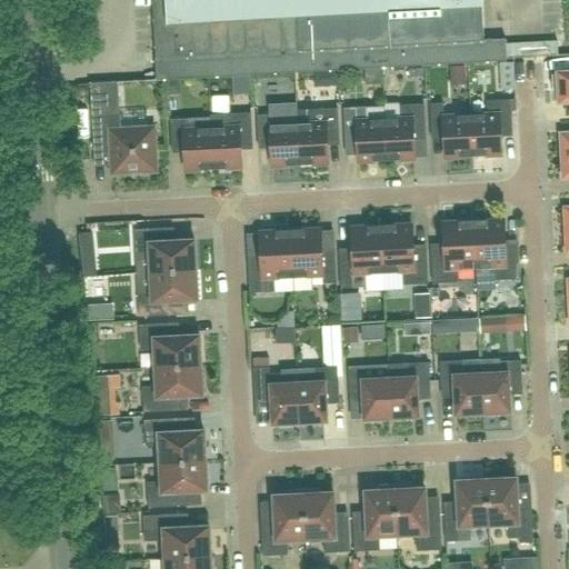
[(165,0),(152,1),(156,58),(155,58),(156,81),(206,78),(507,60),(506,38),(483,39),(481,5),(482,5),(481,0),(165,0)]
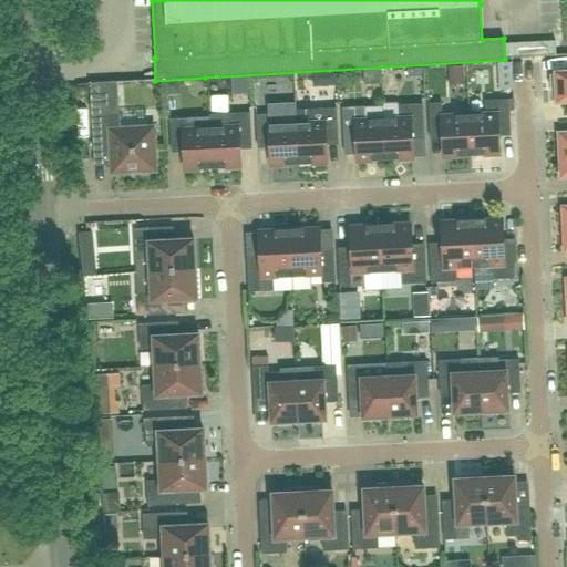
[(504,44),(505,60),(532,59),(532,58),(540,58),(540,59),(556,58),(555,41),(504,44)]
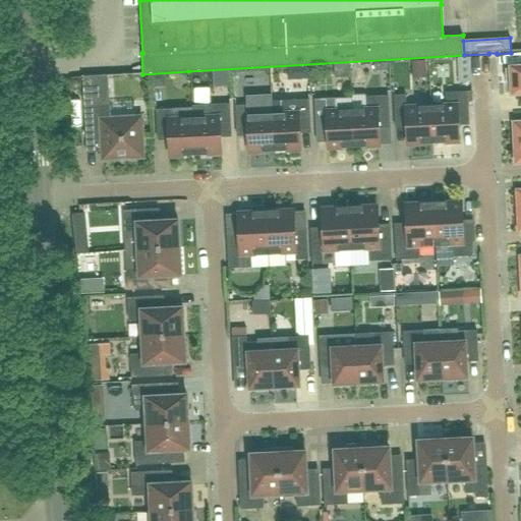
[(418,61),(417,77),(431,78),(431,62),(418,61)]
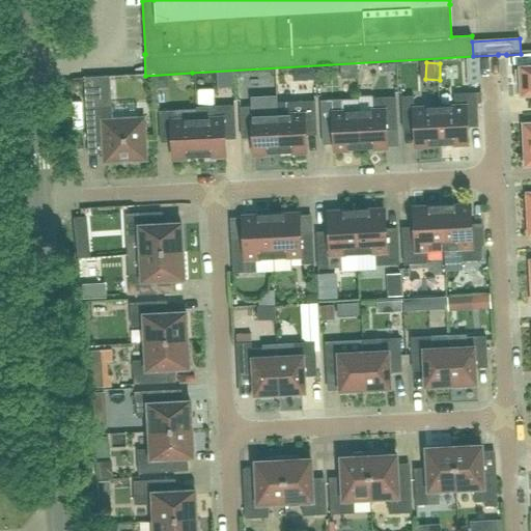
[(530,65),(520,66),(520,68),(514,70),(515,84),(521,84),(521,95),(530,94),(530,65)]
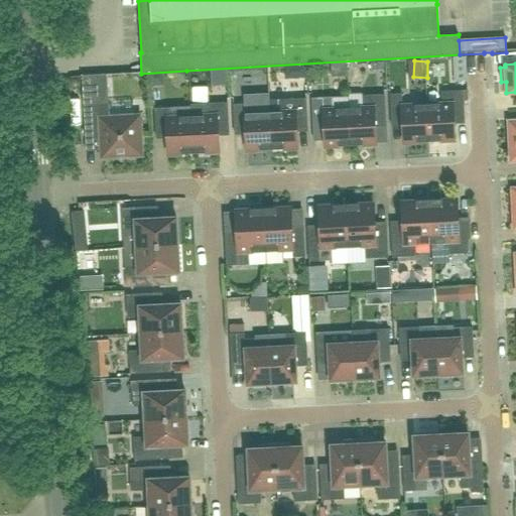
[(108,115),(106,75),(81,76),(85,135),(99,134),(100,158),(142,156),(140,114),(108,115)]
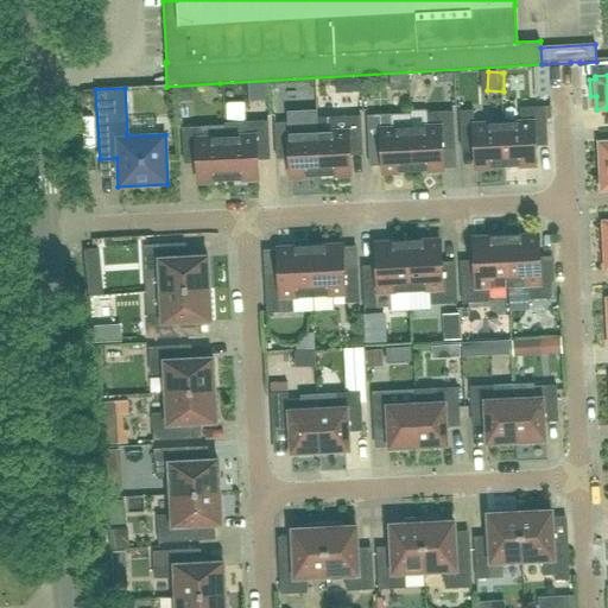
[(502,122),(505,166),(534,165),(533,139),(548,139),(545,106),(519,107),(520,121),(502,122)]
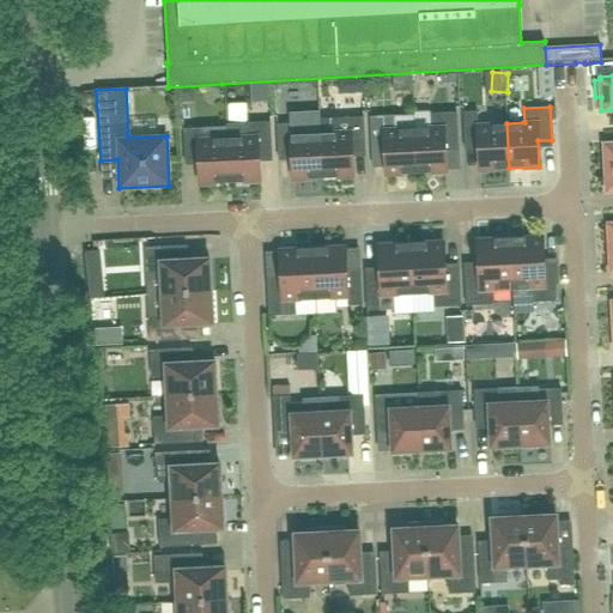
[(509,168),(507,123),(478,125),(477,110),(462,111),(465,144),(478,144),(479,169),(509,168)]
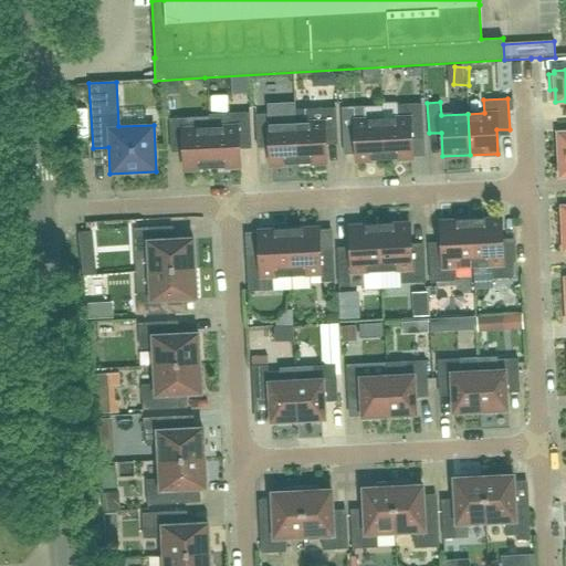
[(398,117),(381,118),(384,159),(411,158),(410,134),(423,134),(421,103),(397,104),(398,117)]
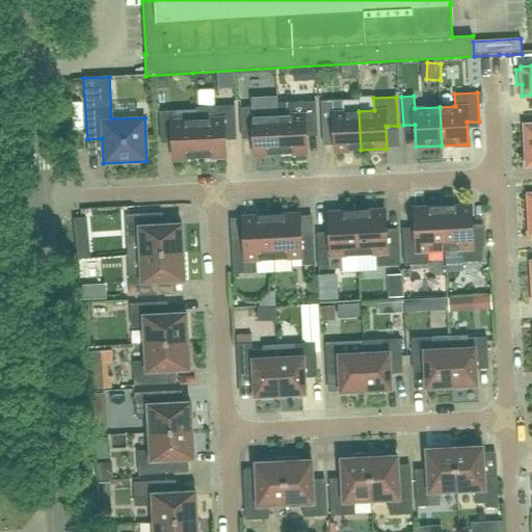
[(358,99),(320,101),(322,129),(334,129),(335,151),(361,150),(358,111),(358,99)]
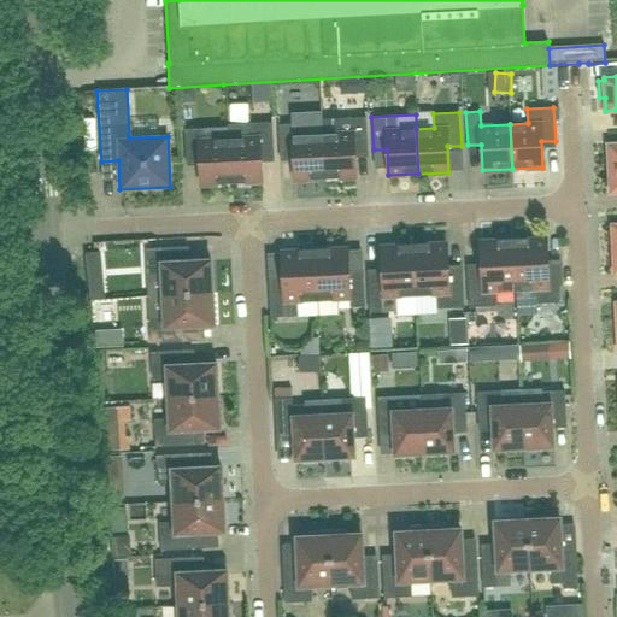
[(323,134),(324,178),(354,177),(353,151),(368,150),(365,117),(322,119),(323,134)]
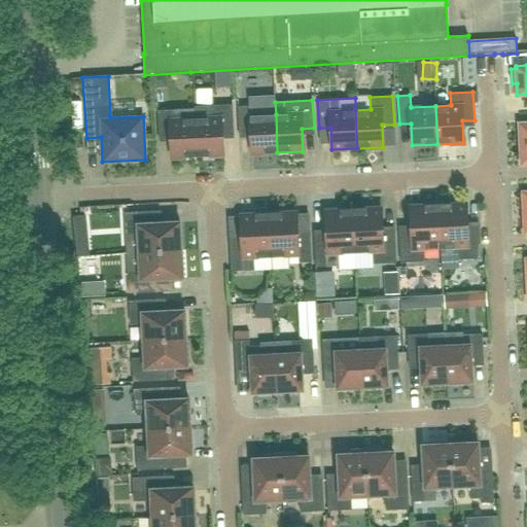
[(196,118),(197,156),(222,154),(221,133),(234,132),(232,104),(210,105),(210,117),(196,118)]
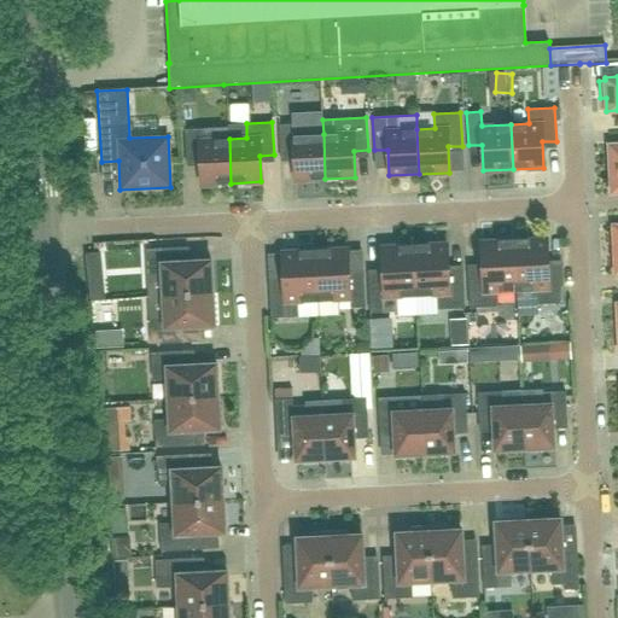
[(295,180),(325,179),(324,134),(293,135),(292,124),(279,124),(280,155),(293,155),(295,180)]
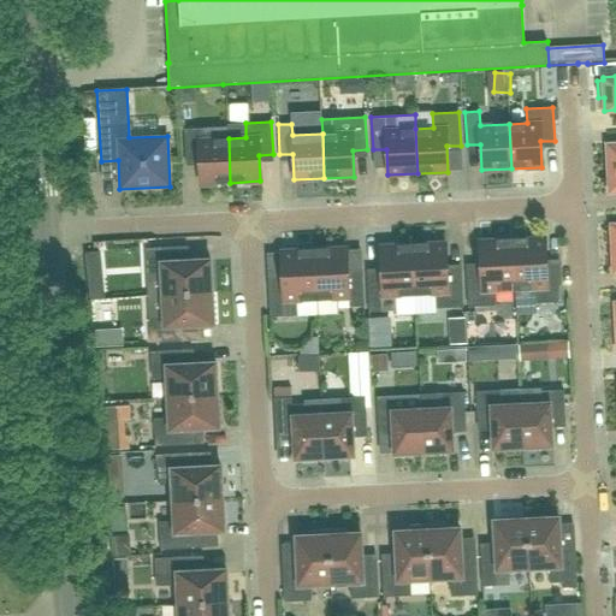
[(230,183),(229,138),(227,126),(184,129),(185,159),(199,158),(200,184),(230,183)]
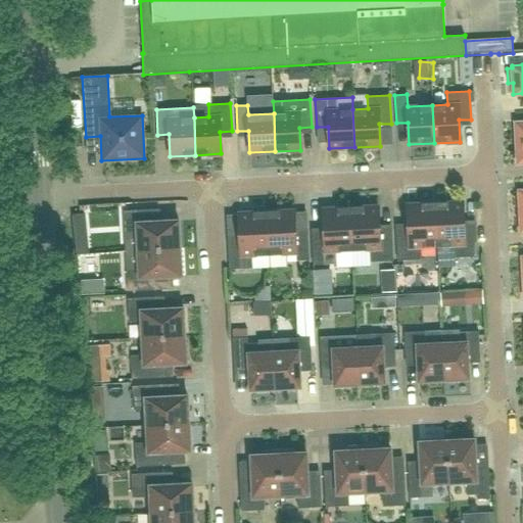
[(522,121),(514,122),(517,164),(522,163),(522,121)]
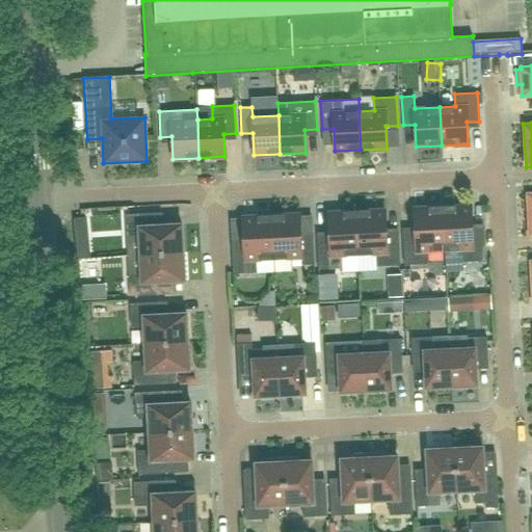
[(471,206),(442,207),(444,250),(461,249),(462,262),(485,261),(484,230),(472,230),(471,206)]
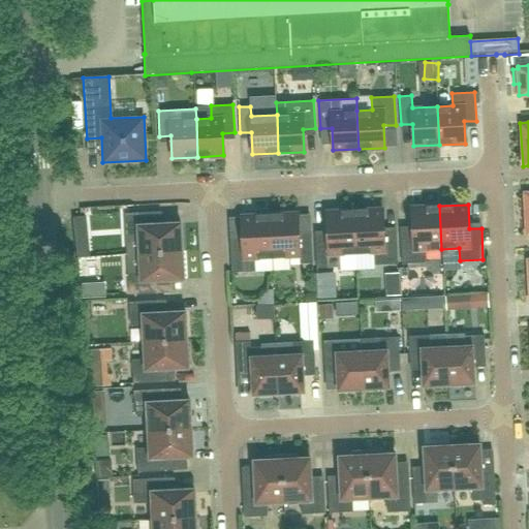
[(425,249),(441,249),(439,206),(411,207),(412,231),(400,232),(402,263),(425,261),(425,249)]
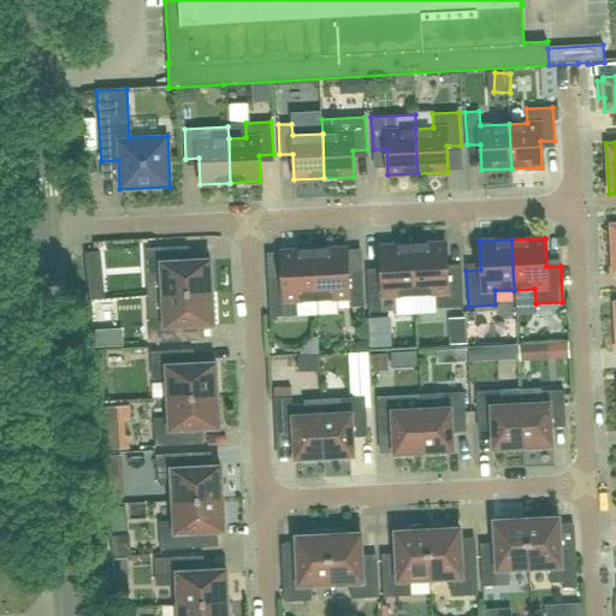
[(413,244),(415,295),(436,294),(436,308),(463,307),(461,271),(446,271),(445,243),(413,244)]
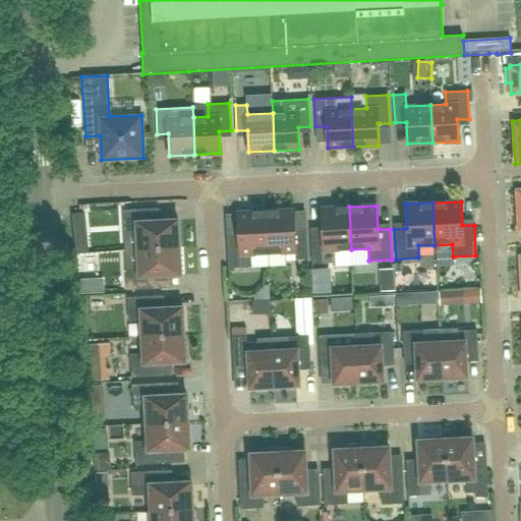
[(351,249),(349,207),(322,208),(323,232),(310,233),(311,264),(325,263),(324,250),(351,249)]
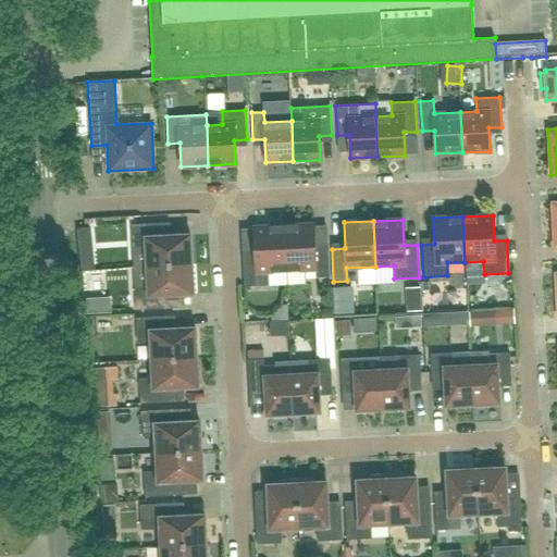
[(131,224),(133,267),(192,263),(190,234),(164,235),(163,222),(131,224)]
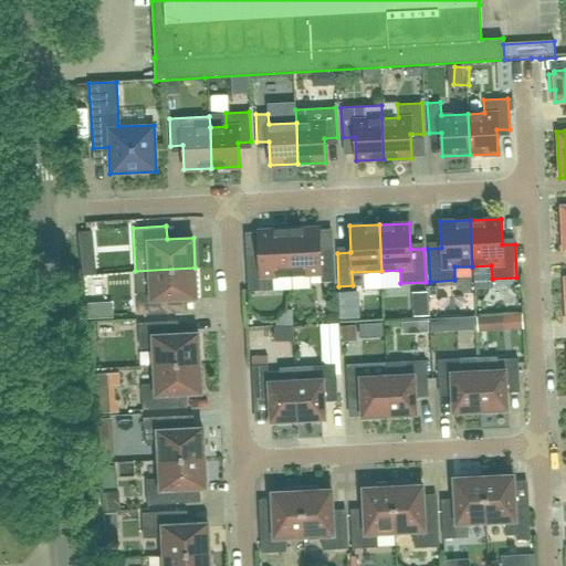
[(318,228),(287,229),(290,275),(320,273),(321,282),(334,281),(333,253),(320,254),(318,228)]
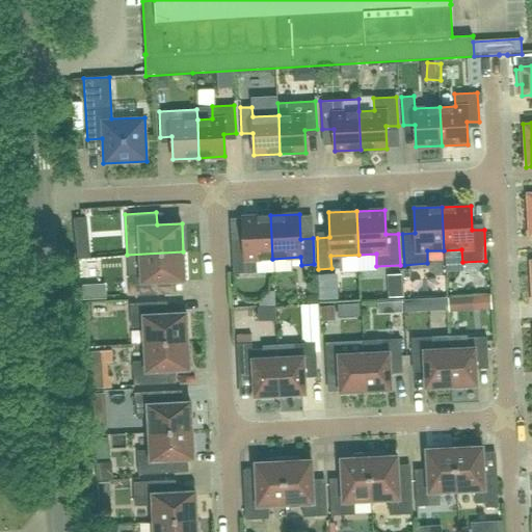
[(272,259),(270,215),(242,217),(243,241),(231,242),(233,273),(258,272),(257,260),(272,259)]
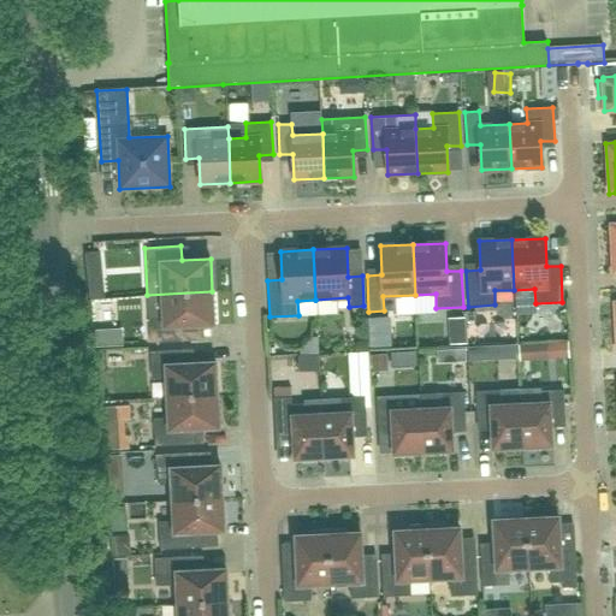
[(212,291),(147,295),(149,342),(185,341),(185,326),(213,325),(212,291)]
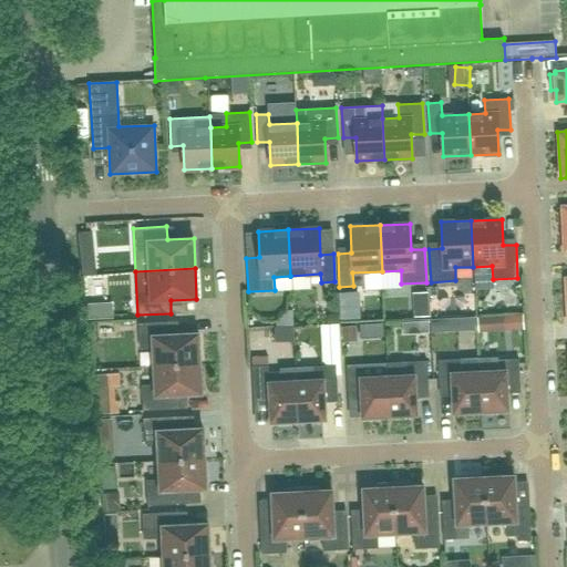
[(114,313),(113,299),(92,300),(93,315),(114,313)]
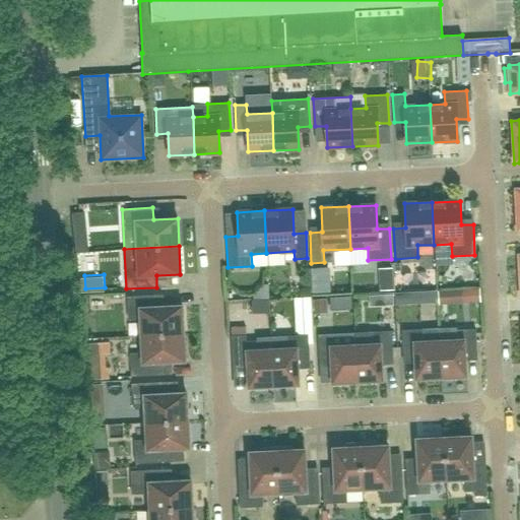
[(468,288),(441,289),(442,307),(469,306),(468,288)]
